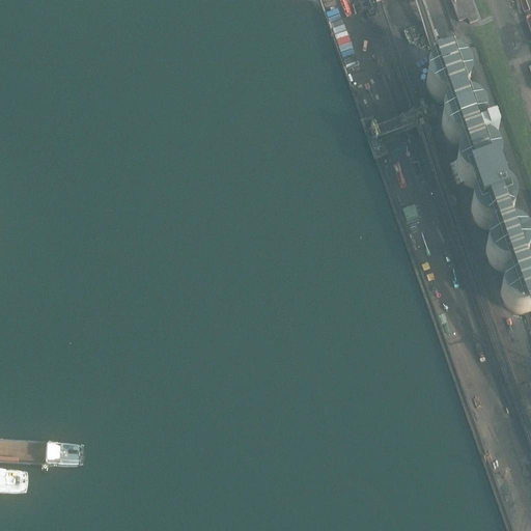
[(472,0),(451,0),(460,25),(470,23),(471,27),(481,24),(472,0)]
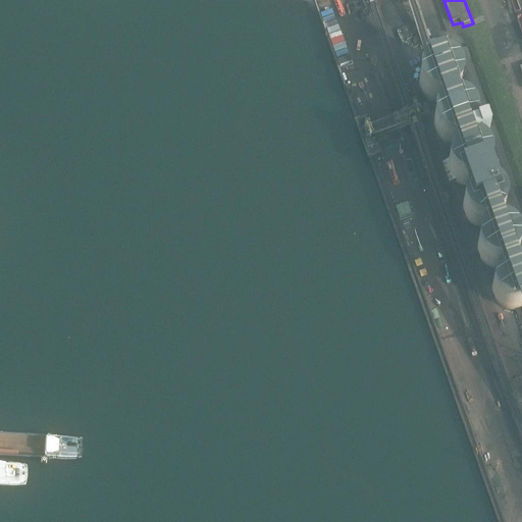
[(432,64),(429,66),(427,68),(425,69),(422,74),(421,83),(422,91),(425,97),(429,100),(433,102),(438,104),(444,104),(450,102),(455,100),(458,97),(462,92),(463,85),(463,80),(461,73),(457,67),(451,64),(445,62),(438,62),(432,64)]
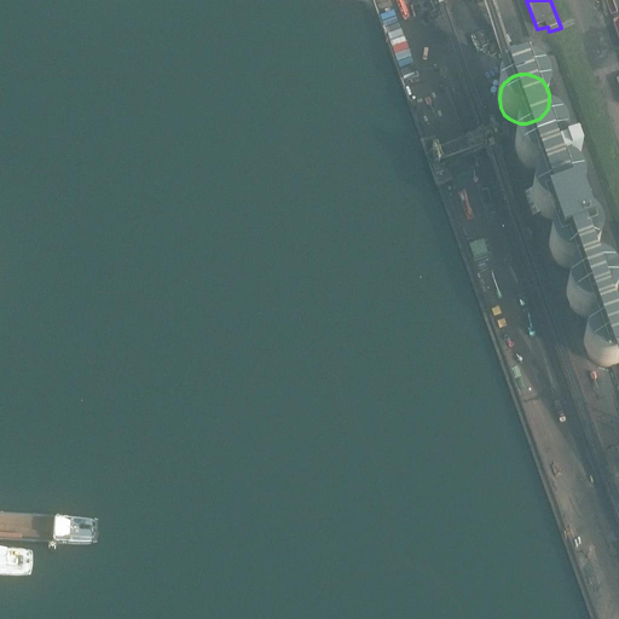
[(530,126),(526,128),(521,132),(518,138),(516,148),(518,156),(521,163),(526,167),(531,171),(537,173),(543,173),(550,171),(555,168),(560,163),(563,157),(566,150),(566,143),(563,137),(559,129),(551,126),(544,123),(537,123),(530,126)]
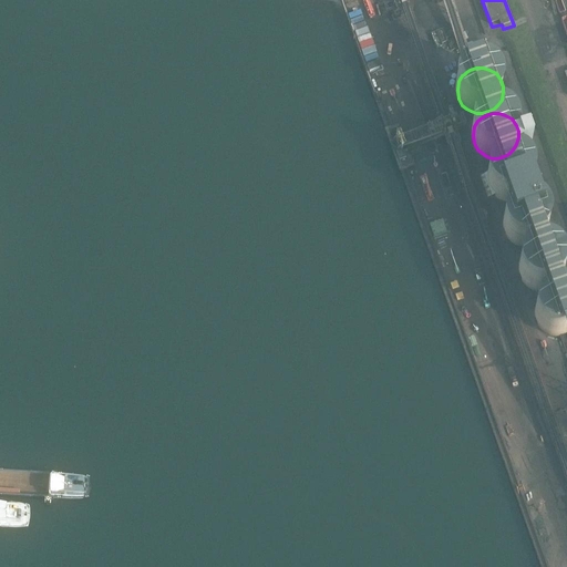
[(500,160),(495,162),(492,166),(488,172),(486,179),(488,188),(492,195),(495,198),(501,202),(506,203),(512,204),(518,202),(523,199),(527,195),(531,189),(533,182),(533,176),(531,171),(525,164),(519,160),(513,158),(506,157),(500,160)]
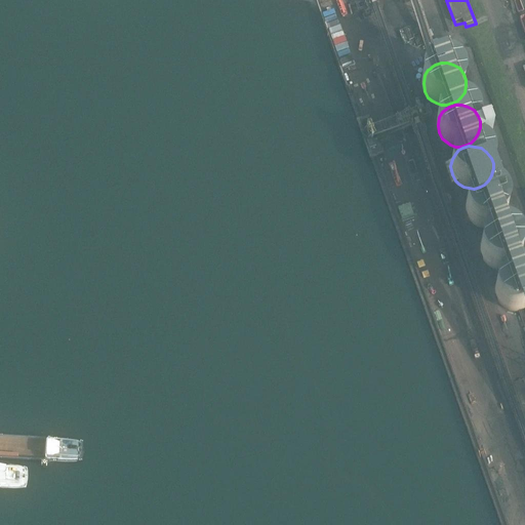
[(476,190),(473,192),(469,195),(466,200),(465,208),(466,215),(469,221),(473,226),(477,228),(482,230),(487,230),(493,228),(498,226),(501,223),(506,216),(507,210),(507,205),(505,199),(500,193),(494,190),(488,188),(483,188),(476,190)]
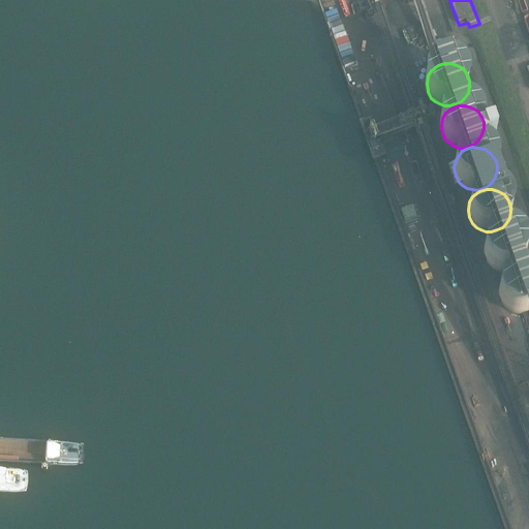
[(493,232),(490,235),(487,238),(483,243),(481,251),(483,258),(487,265),(490,268),(494,271),(499,273),(504,273),(510,271),(516,269),(519,265),(523,259),(524,253),(524,247),(522,242),(518,236),(511,232),(505,230),(500,229),(493,232)]
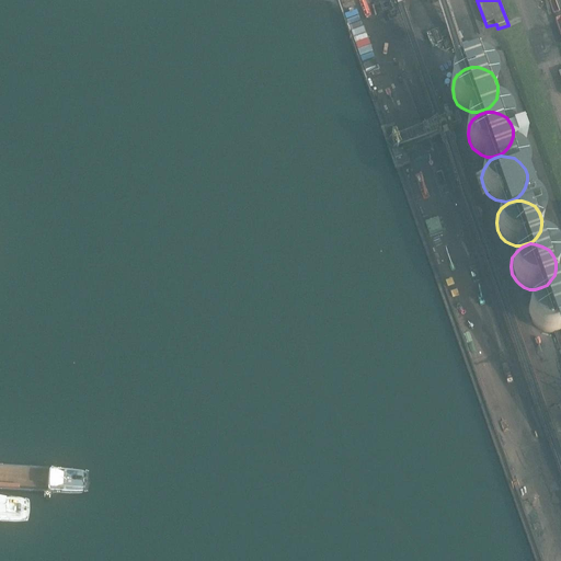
[(540,290),(537,293),(533,296),(529,301),(527,310),(529,318),(533,324),(536,328),(541,331),(547,333),(552,333),(559,331),(560,330),(560,290),(553,288),(547,287),(540,290)]
